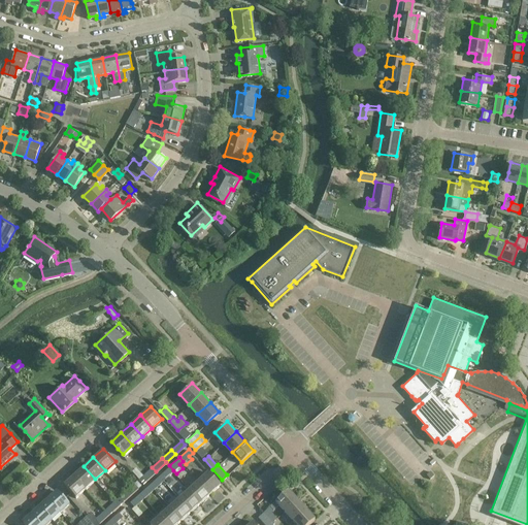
[(160,474),(164,479),(173,470),(169,465),(160,474)]
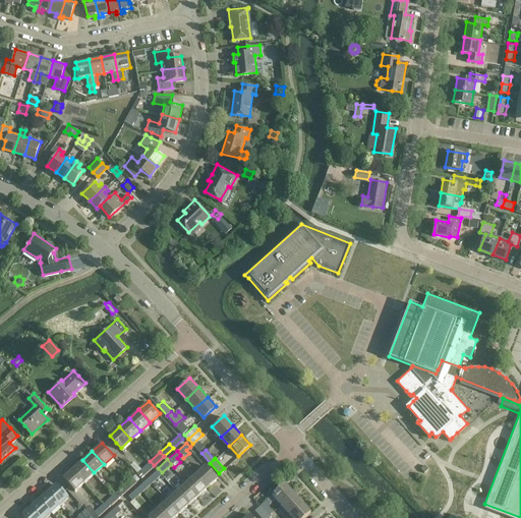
[(82,460),(73,468),(84,481),(94,472),(82,460)]
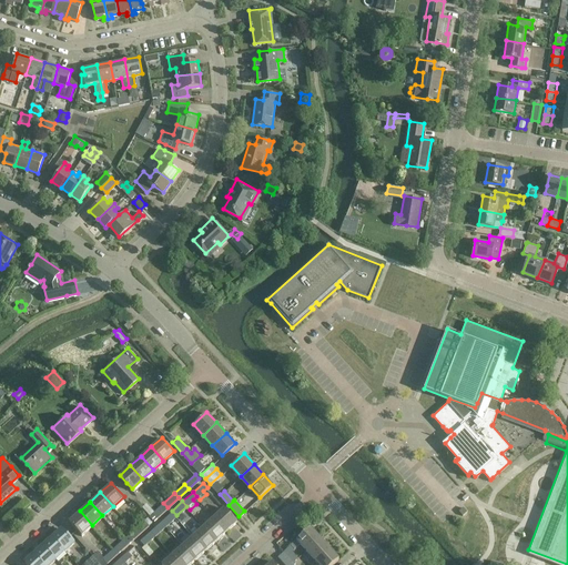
[(150,514),(154,511),(146,502),(143,506),(150,514)]
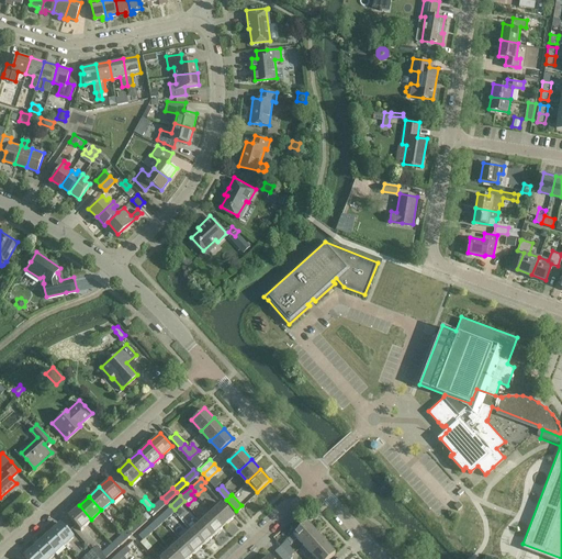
[(166,502),(161,498),(152,506),(156,511),(166,502)]
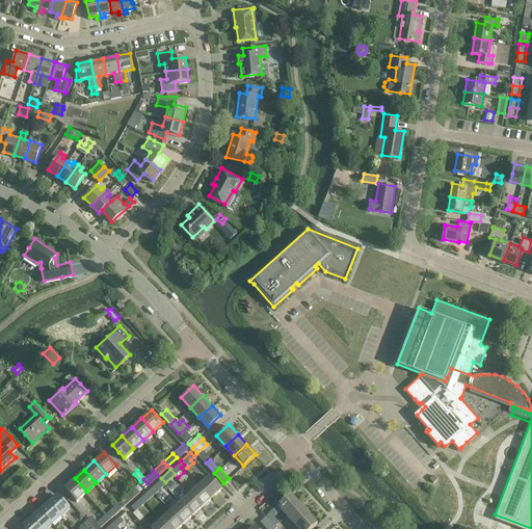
[(222,487),(215,479),(210,474),(201,483),(212,496),(222,487)]
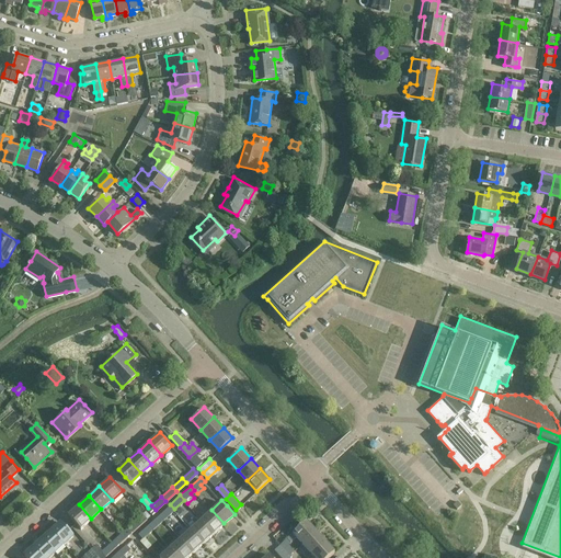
[(68,514),(76,522),(81,527),(91,519),(79,504),(68,514)]
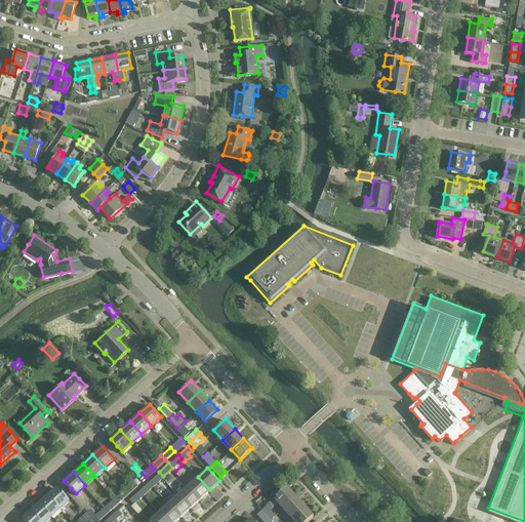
[(163,476),(159,472),(150,480),(154,484),(163,476)]
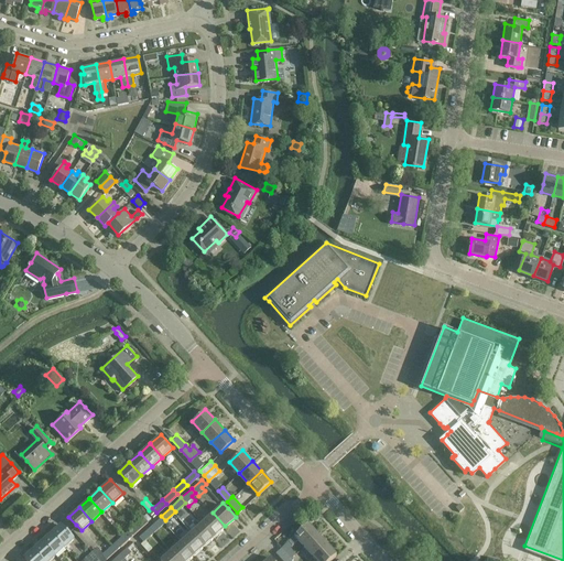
[(225,526),(213,513),(203,521),(215,536),(225,526)]
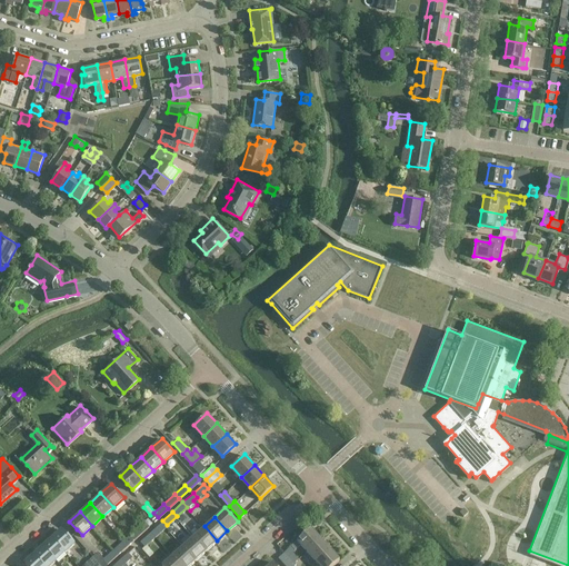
[(149,525),(145,520),(135,529),(139,534),(149,525)]
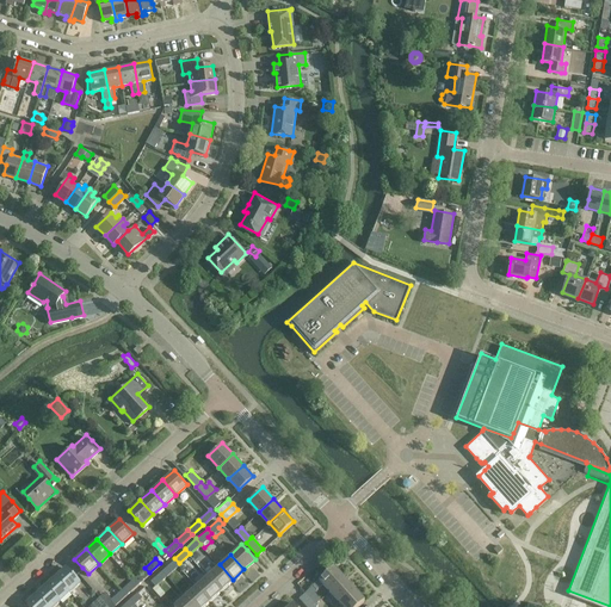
[(179,563),(174,558),(162,569),(167,574),(179,563)]
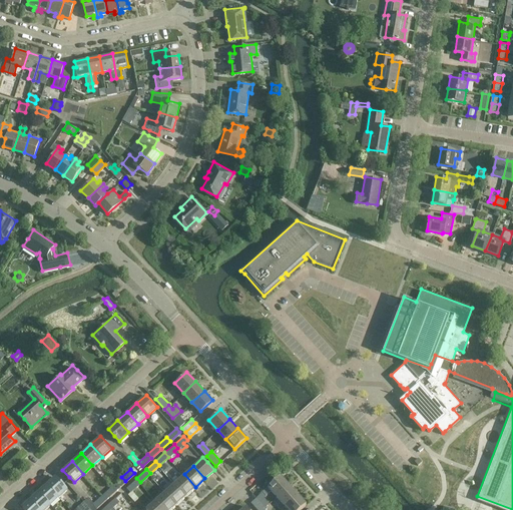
[(195,487),(184,474),(174,483),(185,495),(195,487)]
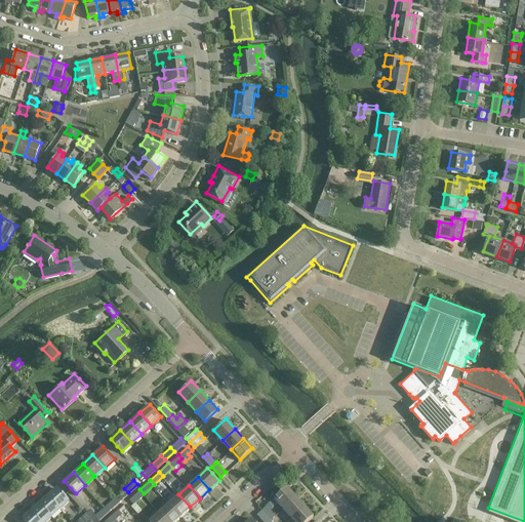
[(274,497),(269,502),(273,506),(278,500),(283,507),(295,495),(287,485),(282,489),(280,487),(279,489),(275,485),(270,489),(276,495),(274,497)]
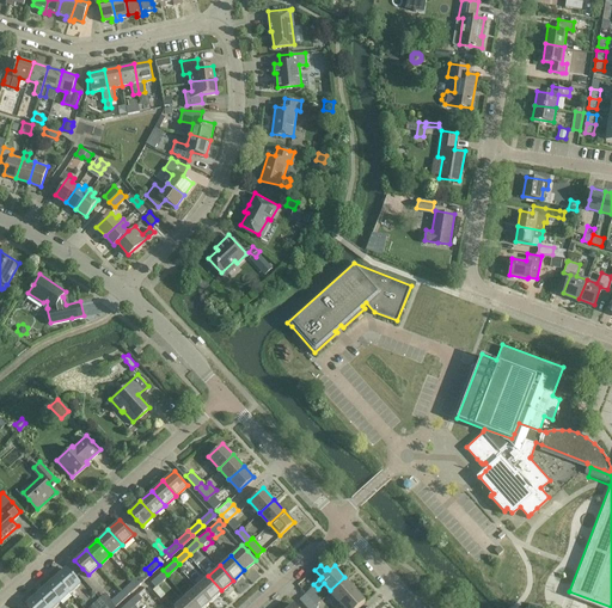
[(56,577),(69,591),(80,582),(67,567),(56,577)]
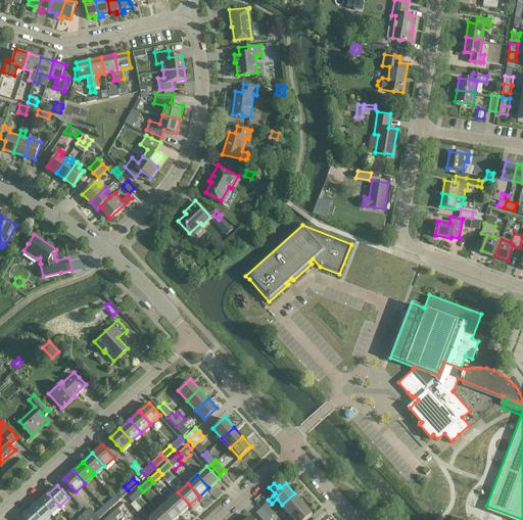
[(128,490),(124,486),(114,494),(119,500),(128,490)]
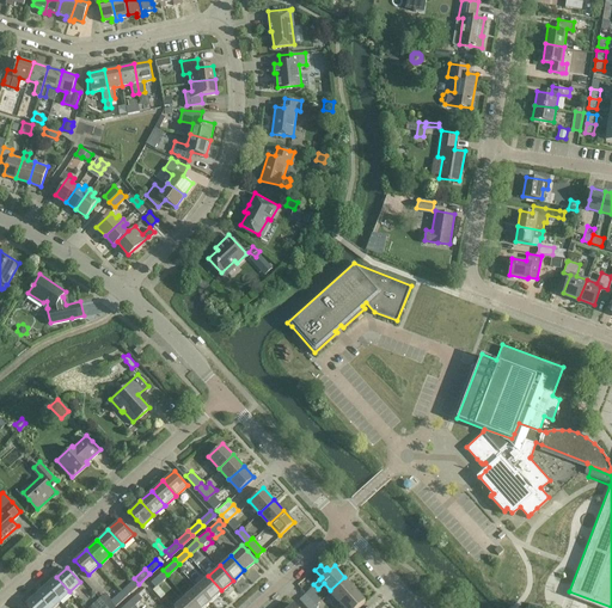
[(165,591),(158,583),(167,575),(163,570),(151,581),(155,585),(153,588),(160,596),(165,591)]
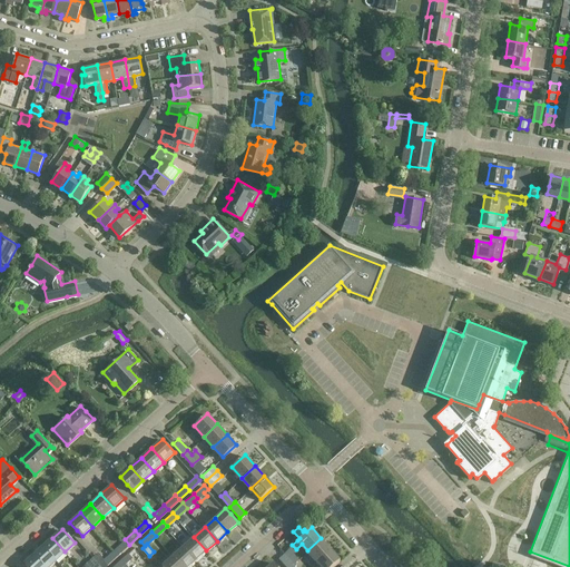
[(206,550),(194,537),(184,546),(196,559),(206,550)]
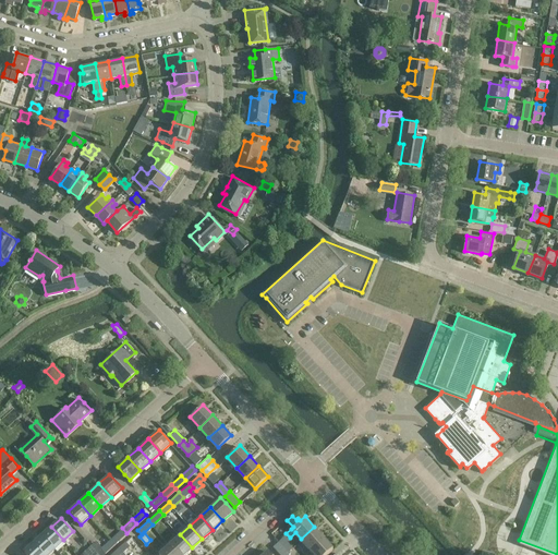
[(51,527),(43,534),(55,549),(63,540),(51,527)]
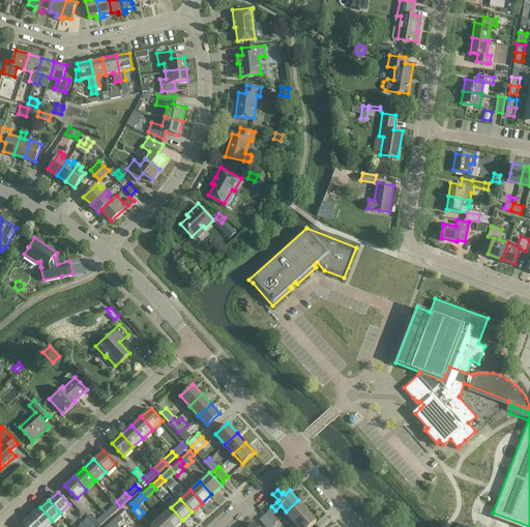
[(307,509),(298,500),(286,511),(294,521),(307,509)]
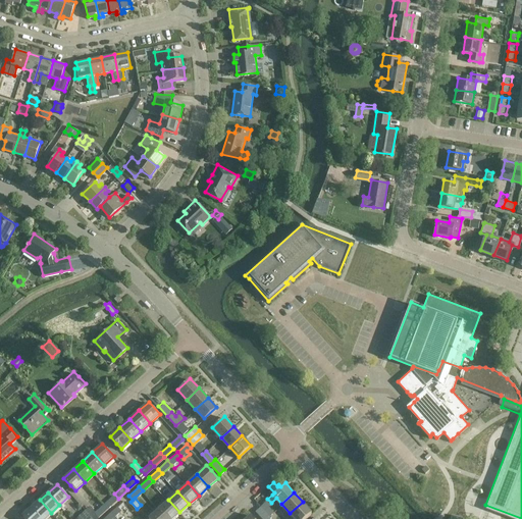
[(118,499),(114,494),(104,503),(108,507),(118,499)]
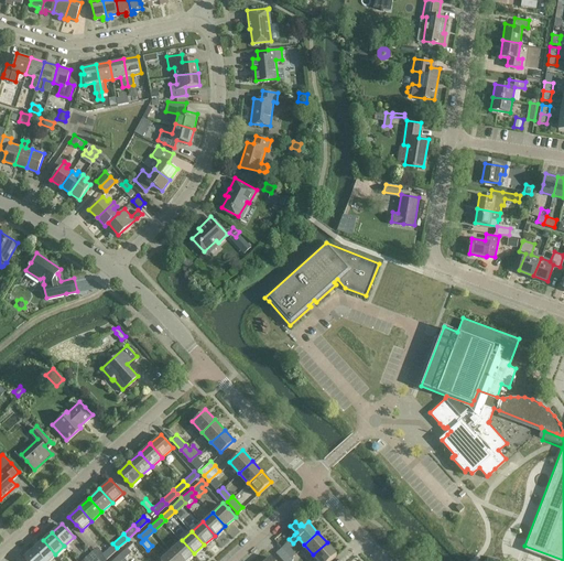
[(43,540),(33,548),(44,560),(47,560),(55,554),(43,540)]
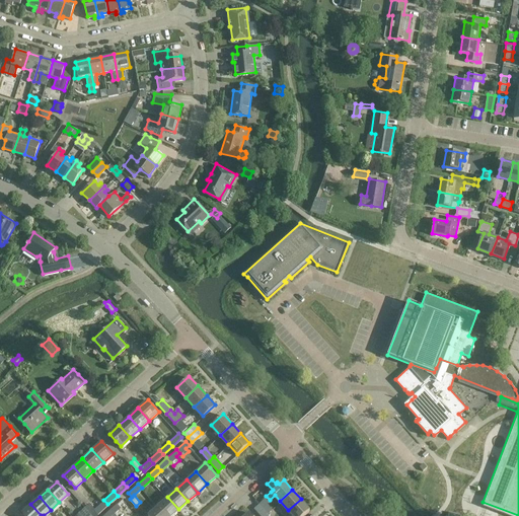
[(171,515),(178,509),(167,497),(158,505),(167,515),(171,515)]
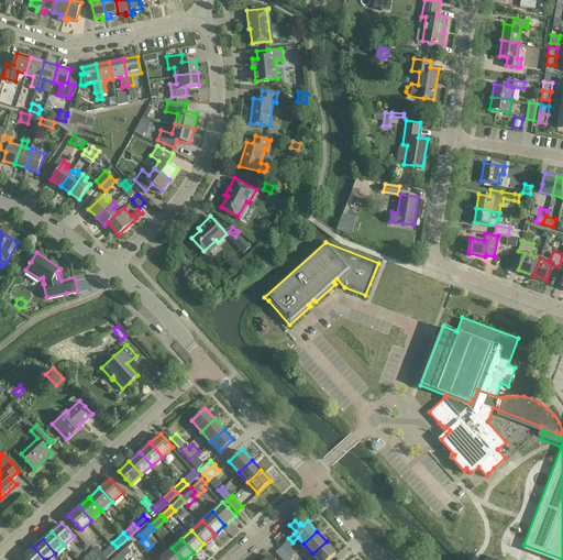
[(327,541),(312,553),(318,559),(327,559),(335,552),(327,541)]
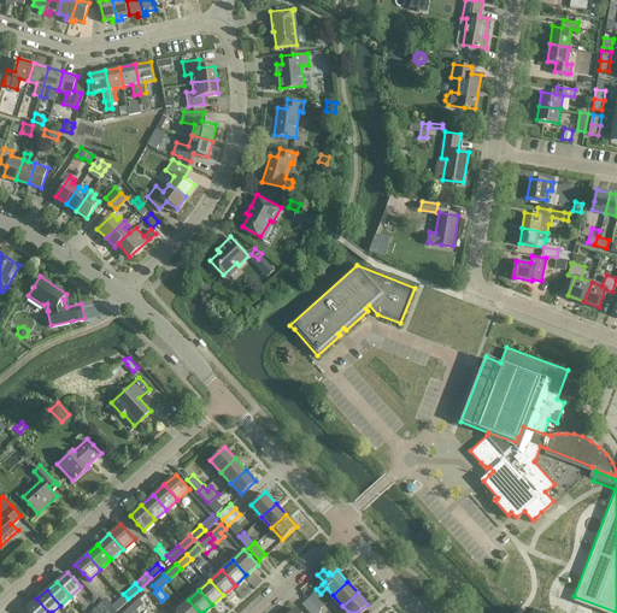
[(112,603),(106,596),(100,601),(110,612),(111,612),(128,599),(123,594),(112,603)]
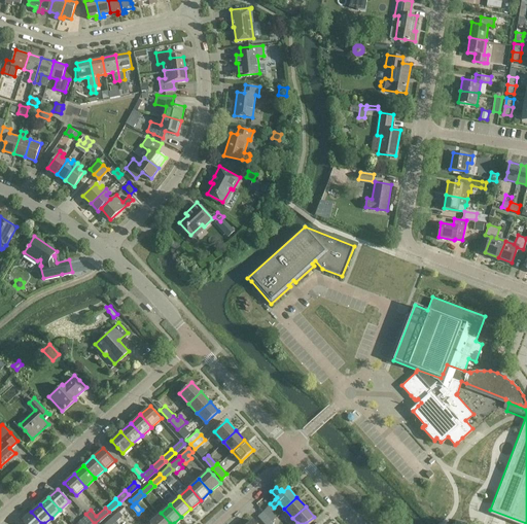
[(118,510),(113,515),(117,520),(120,523),(124,523),(128,521),(123,516),(123,515),(118,510)]
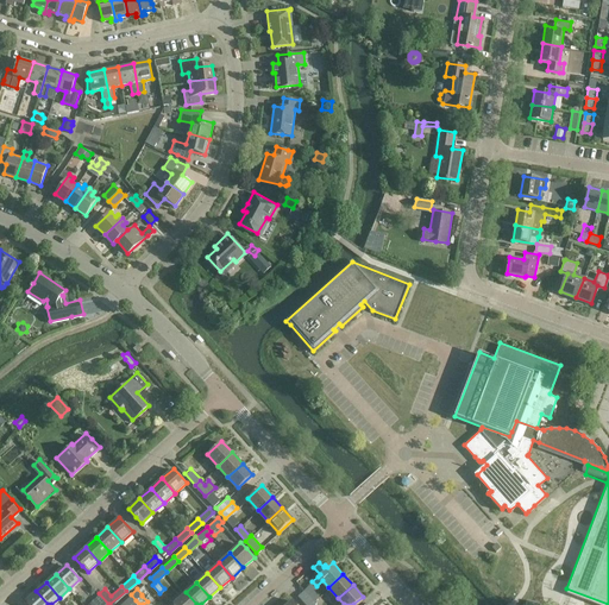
[(165,604),(164,604),(154,592),(149,588),(144,593),(148,597),(151,600),(154,599),(155,602),(154,603),(155,604),(165,604)]
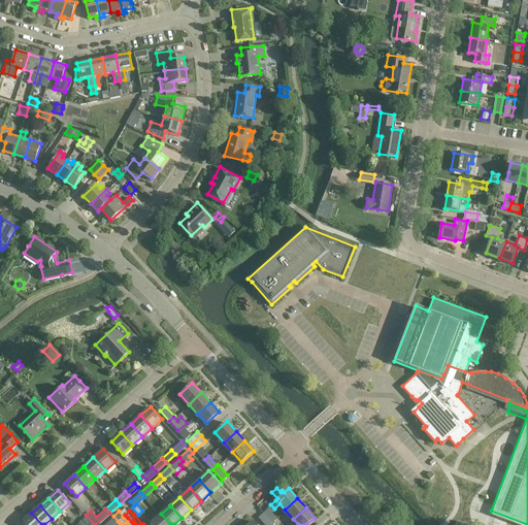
[(264,511),(258,516),(265,524),(267,524),(272,521),(264,511)]
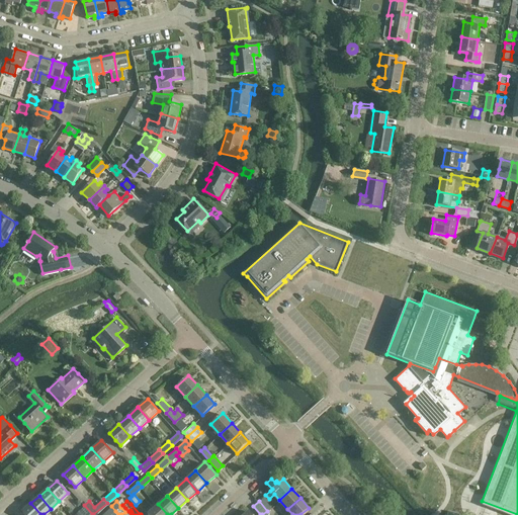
[(22,511),(26,514),(40,514),(30,503),(22,511)]
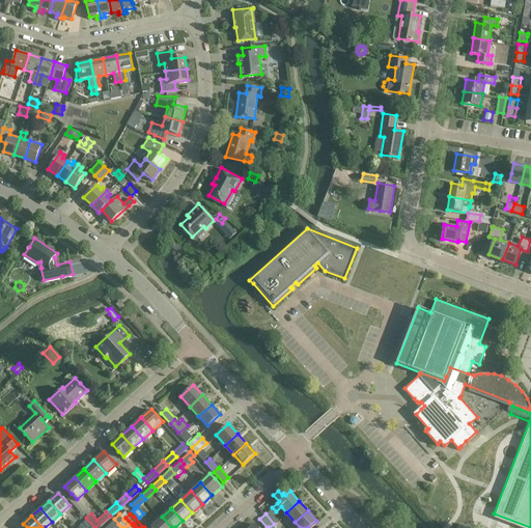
[(171,527),(162,517),(151,526),(152,527),(171,527)]
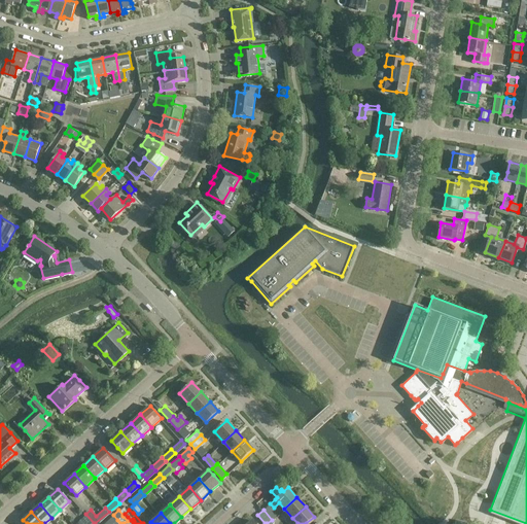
[(112,523),(117,520),(113,515),(103,523),(112,523)]
